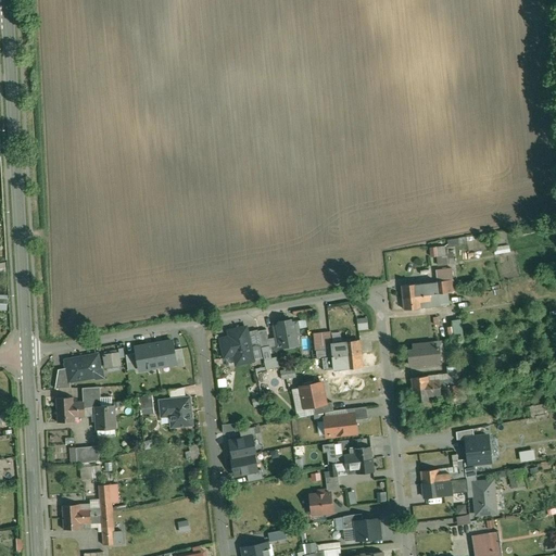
[(445,245),(431,248),(432,256),(439,256),(446,255),(445,245)]
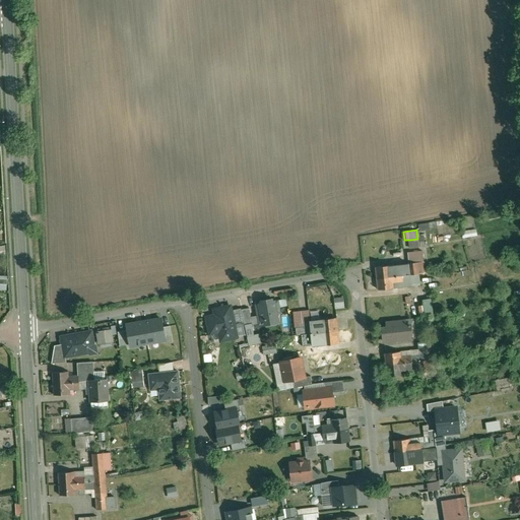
[(417,239),(410,240),(411,248),(419,247),(418,239),(417,239)]
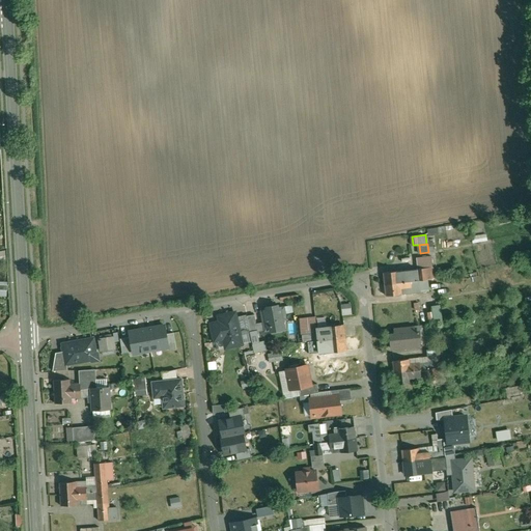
[(411,270),(385,273),(386,284),(428,280),(428,278),(435,277),(431,256),(417,257),(419,273),(411,274),(411,270)]
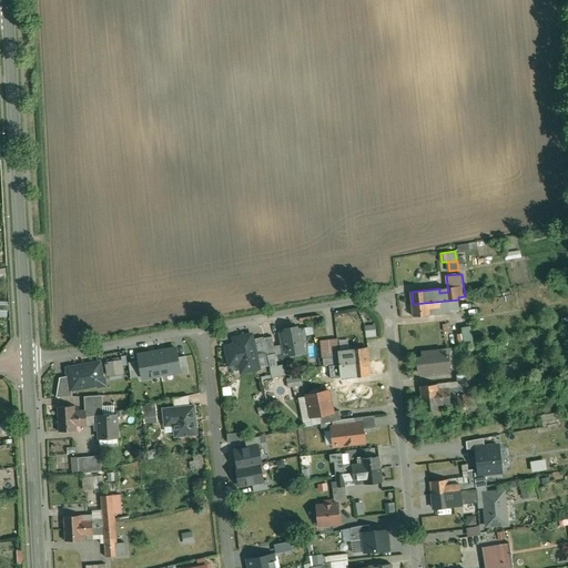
[(458,300),(413,304),(414,316),(469,310),(468,296),(465,296),(458,297),(458,300)]
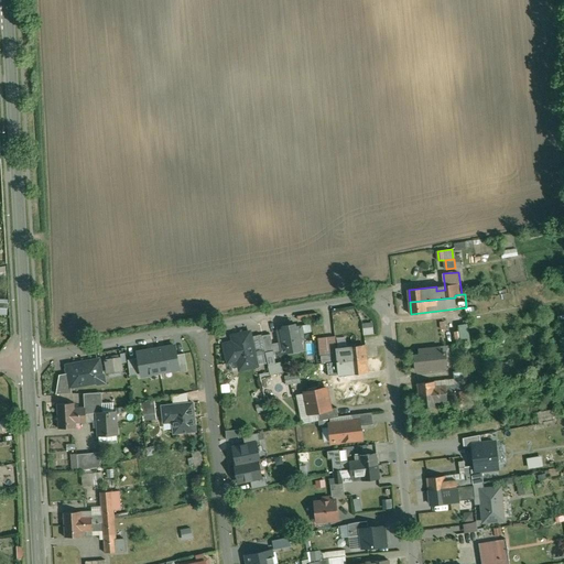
[(360,323),(362,335),(372,333),(370,321),(360,323)]
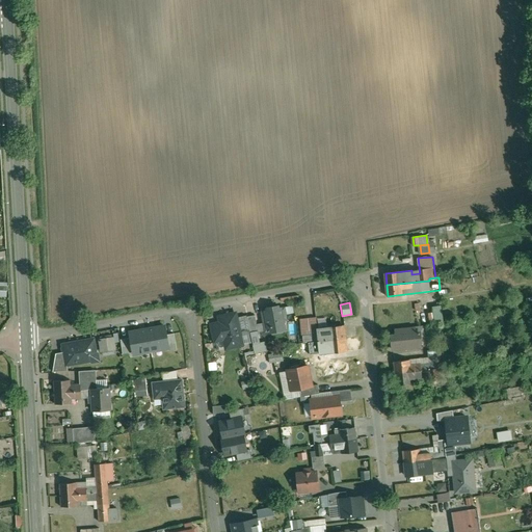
[(439,304),(429,306),(432,321),(442,319),(439,304)]
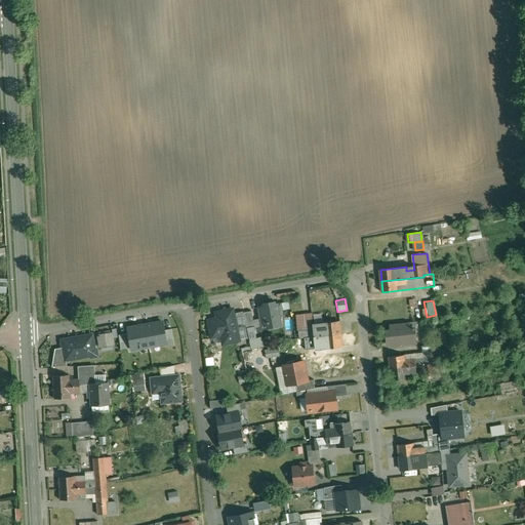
[(276,301),(265,304),(265,307),(259,308),(261,318),(254,320),(255,325),(268,323),(269,327),(282,325),(281,316),(284,315),(282,304),(276,305),(276,301)]
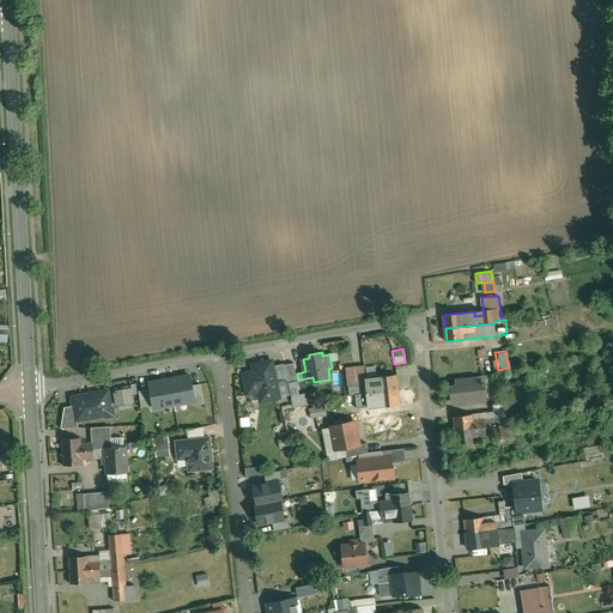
[(273,360),(254,364),(255,371),(246,374),(249,393),(256,390),(266,396),(266,400),(280,396),(278,387),(274,365),(273,360)]
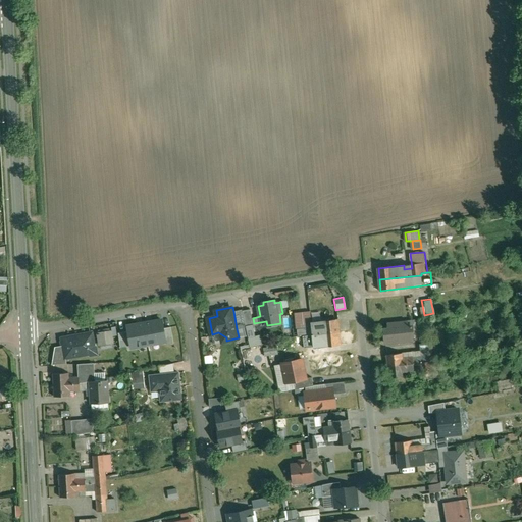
[(243,309),(233,311),(237,329),(247,326),(244,310),(243,309)]
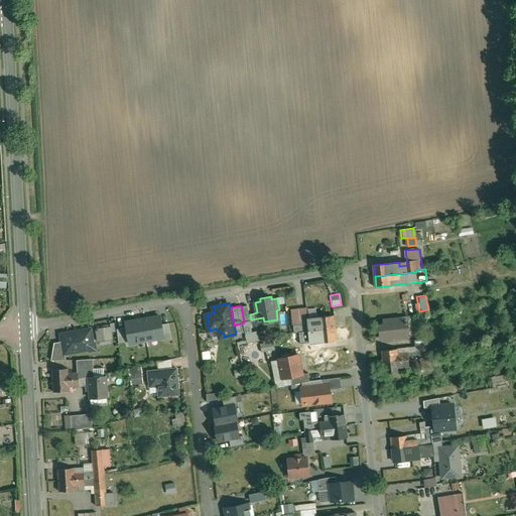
[(248,305),(241,306),(244,323),(244,324),(252,321),(251,319),(250,314),(248,305)]
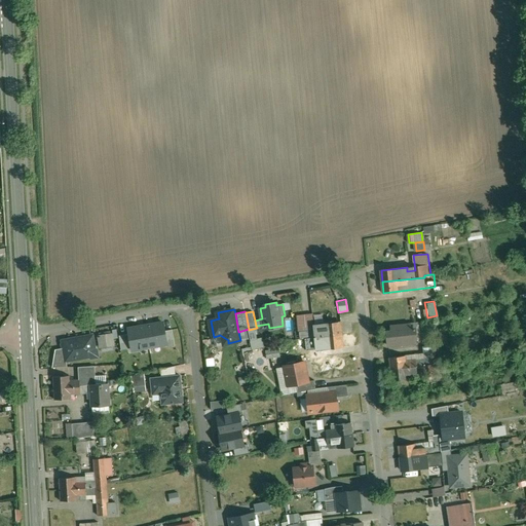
[(341,323),(326,325),(326,329),(315,330),(316,337),(342,334),(341,323)]
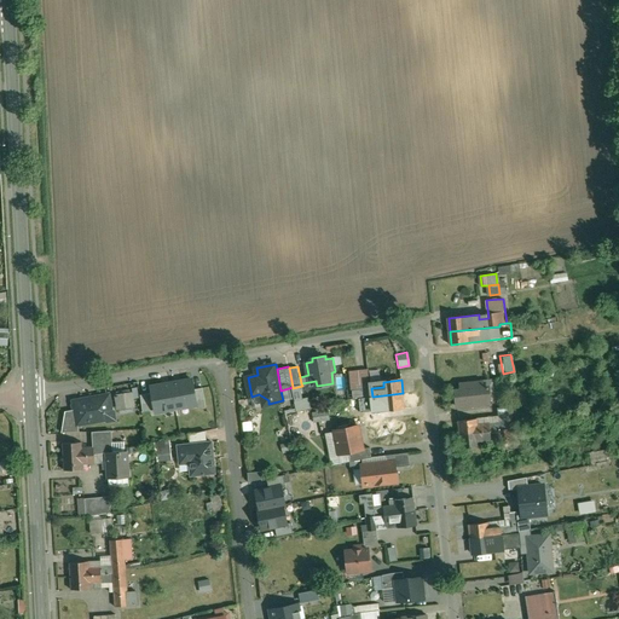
[(192,382),(152,391),(154,395),(156,411),(157,416),(197,408),(195,391),(192,382)]
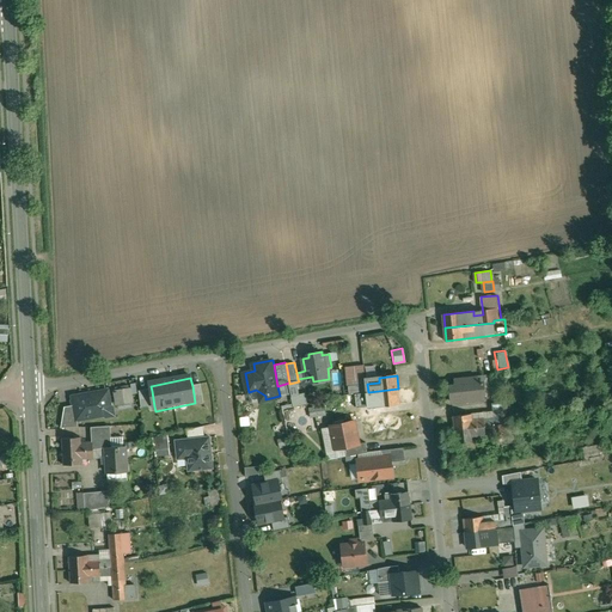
[(457,385),(451,386),(453,402),(476,399),(476,396),(485,395),(484,383),(478,383),(457,385)]
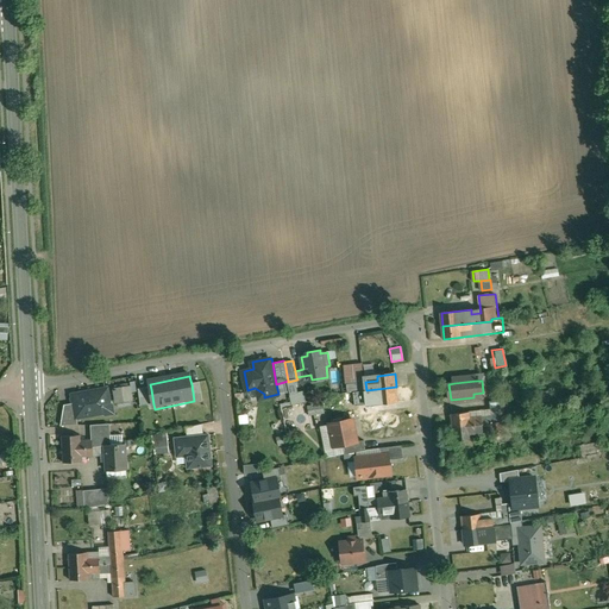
[(200,382),(192,384),(194,401),(195,405),(203,403),(200,382)]
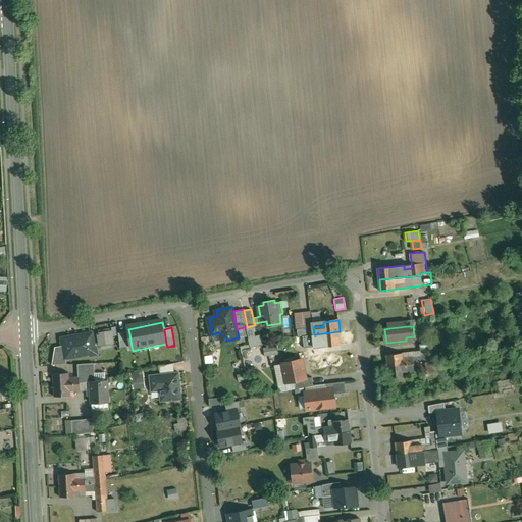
[(313,327),(298,329),(299,336),(307,335),(314,334),(313,327)]
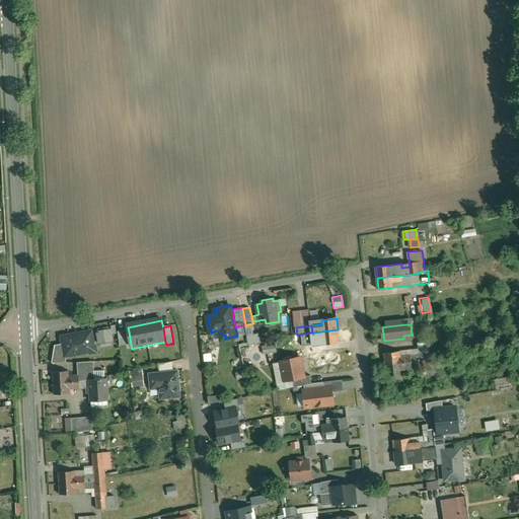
[(112,329),(99,331),(100,342),(113,340),(112,329)]
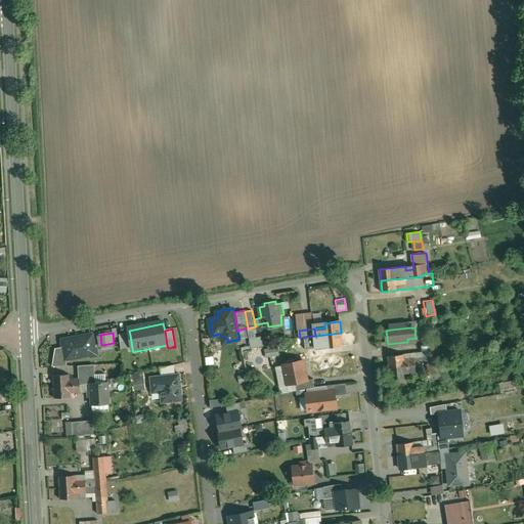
[(315,336),(308,337),(308,344),(315,343),(316,347),(342,345),(341,333),(315,336)]
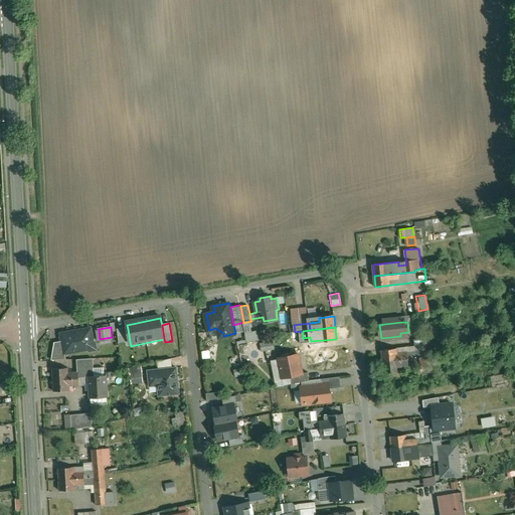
[(92,328),(61,333),(62,340),(65,353),(89,349),(88,344),(89,343),(94,342),(92,328)]
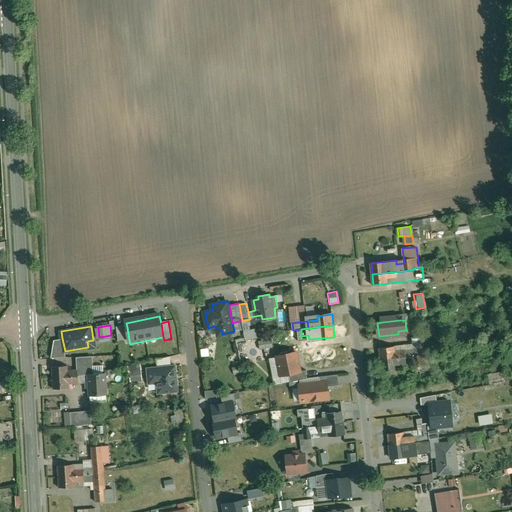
[(129,340),(127,327),(116,328),(119,342),(129,340)]
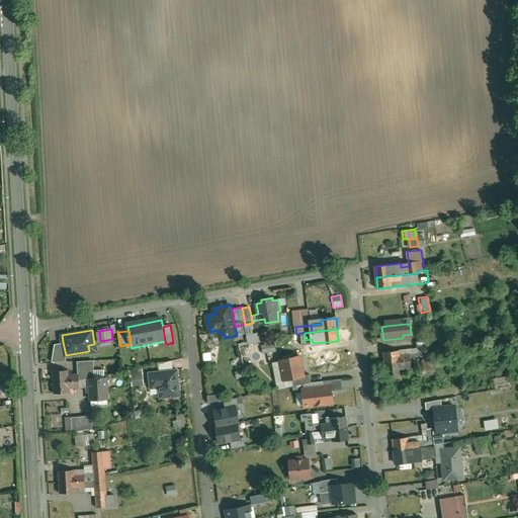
[(207,334),(209,340),(216,338),(213,332),(207,334)]
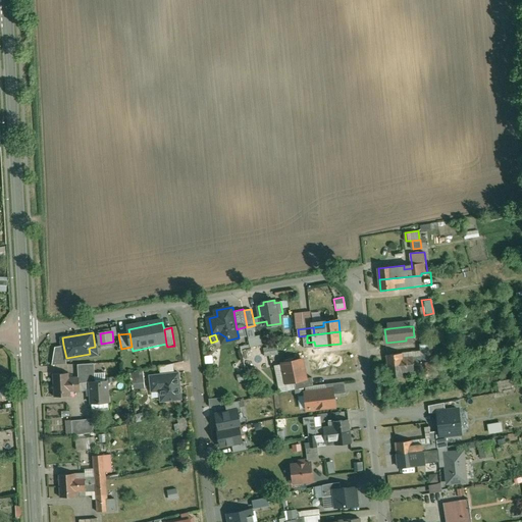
[(261,335),(250,337),(251,346),(262,344),(261,335)]
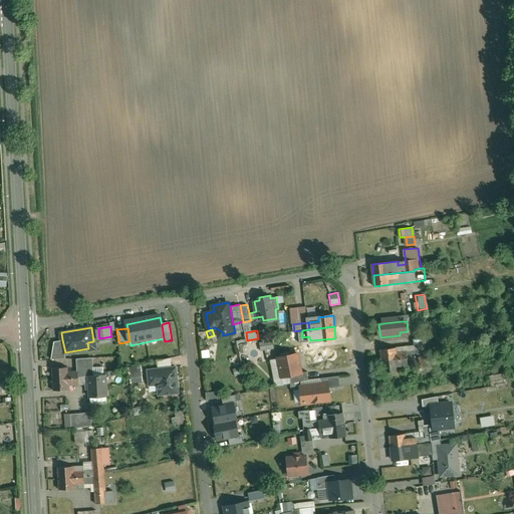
[(302,330),(294,331),(296,346),(303,345),(302,337),(302,330)]
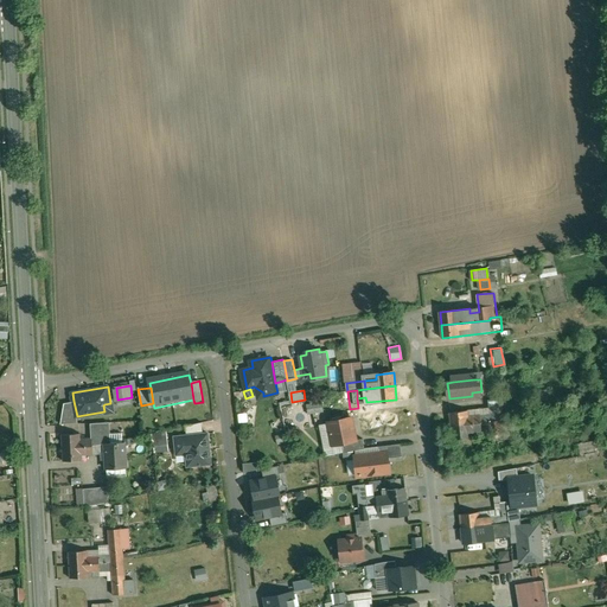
[(503,398),(489,400),(489,408),(498,407),(498,408),(503,407),(503,398)]
